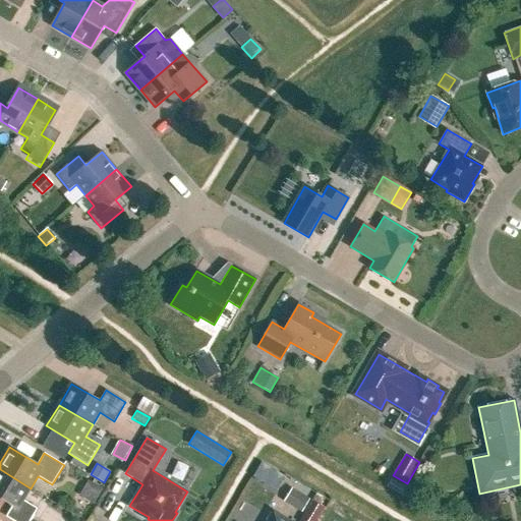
[(30,520),(38,509),(33,506),(23,501),(31,488),(0,469),(0,499),(12,506),(6,517),(12,520),(30,520)]
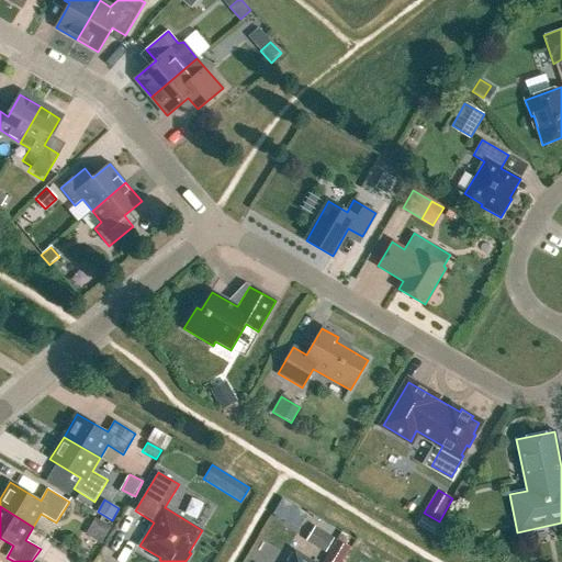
[(100,543),(111,527),(96,518),(86,535),(100,543)]
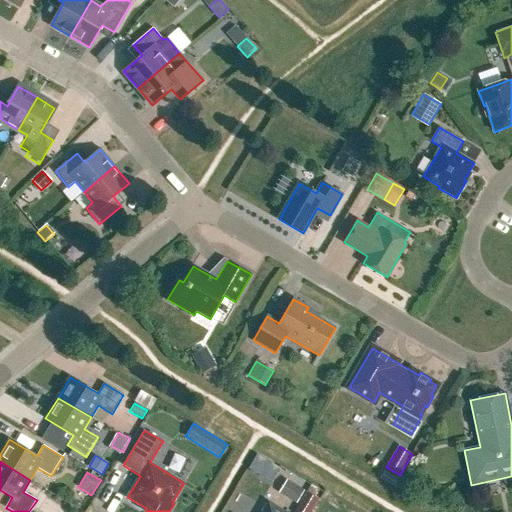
[(304,490),(287,479),(278,493),(296,504),(304,490)]
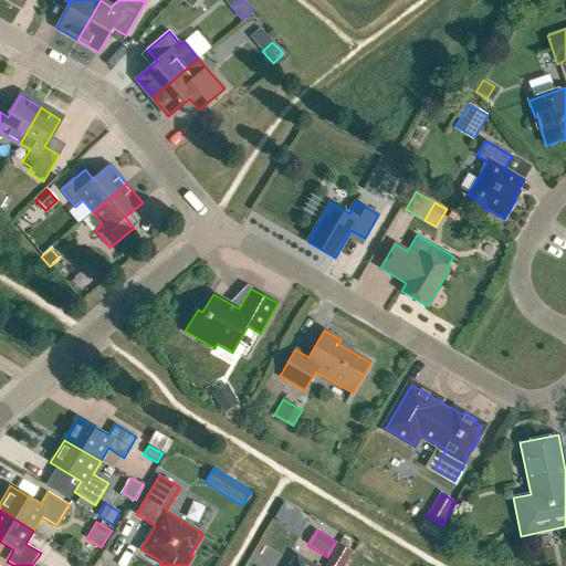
[(344,565),(353,552),(339,544),(325,565),(344,565)]
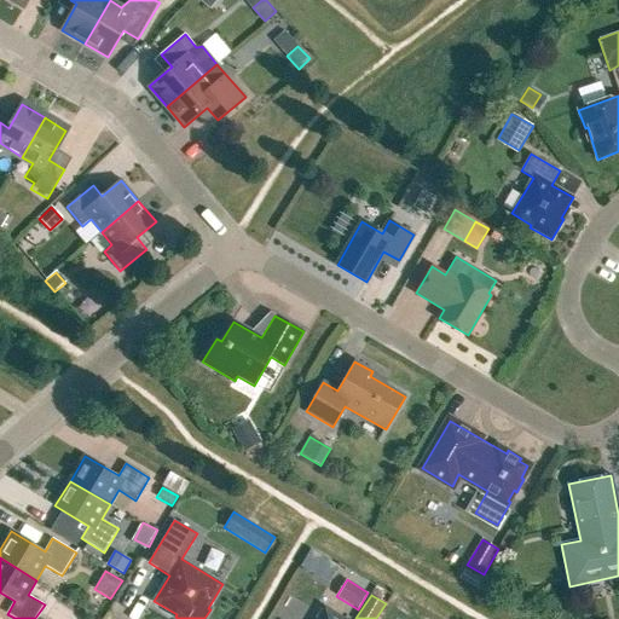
[(345,618),(324,607),(317,618),(345,618)]
